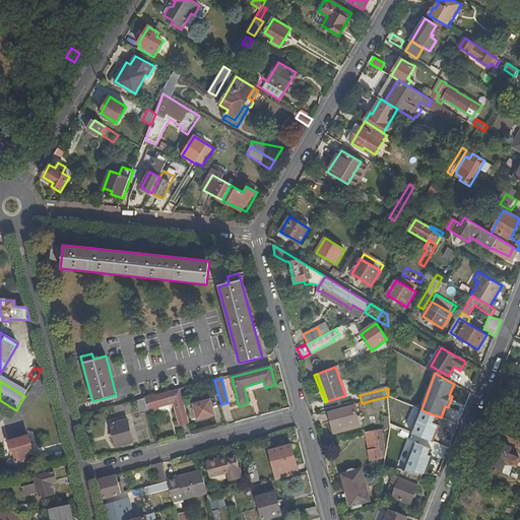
[(189,423),(180,389),(145,398),(148,411),(149,412),(152,411),(151,409),(175,403),(181,425),(189,423)]
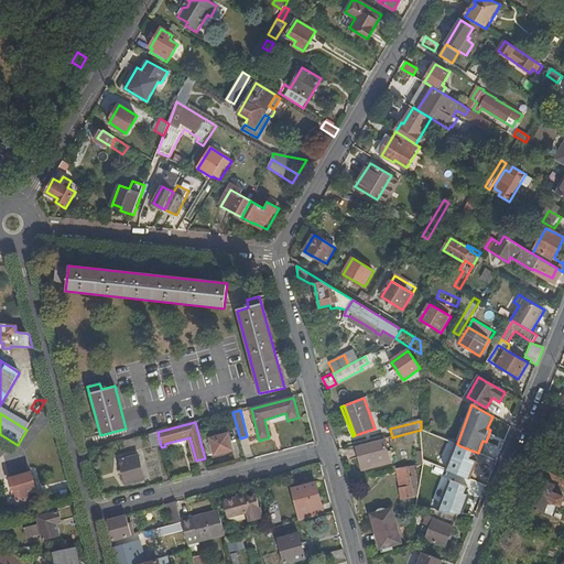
[(457,444),(421,430),(422,443),(456,456),(461,446),(457,444)]
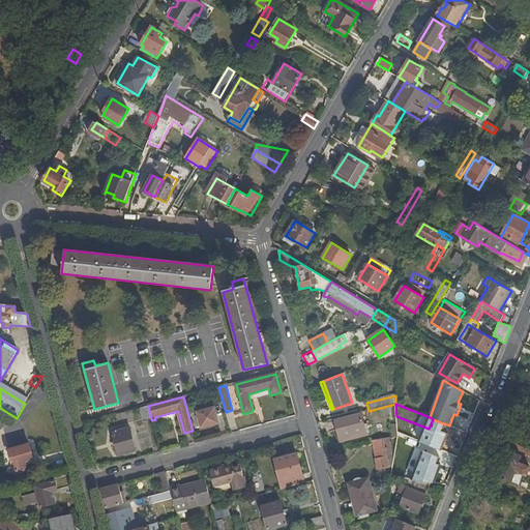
[(151,419),(148,406),(140,409),(143,422),(151,419)]
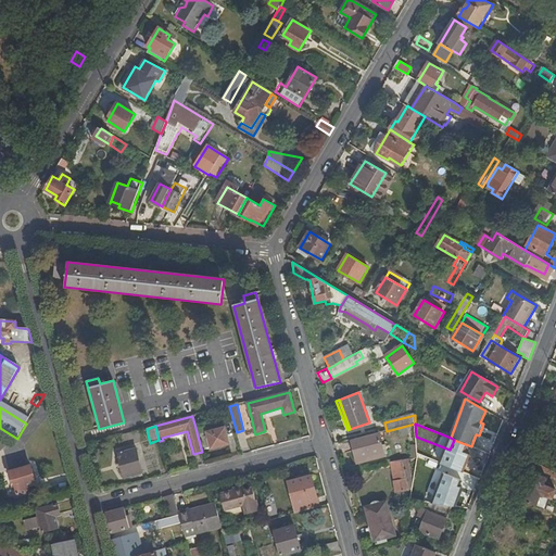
[(229,443),(225,428),(207,432),(212,449),(229,443)]
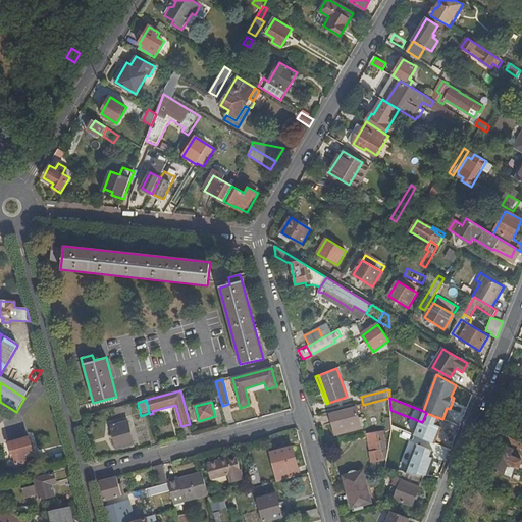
[(356,407),(331,413),(336,434),(362,428),(356,407)]
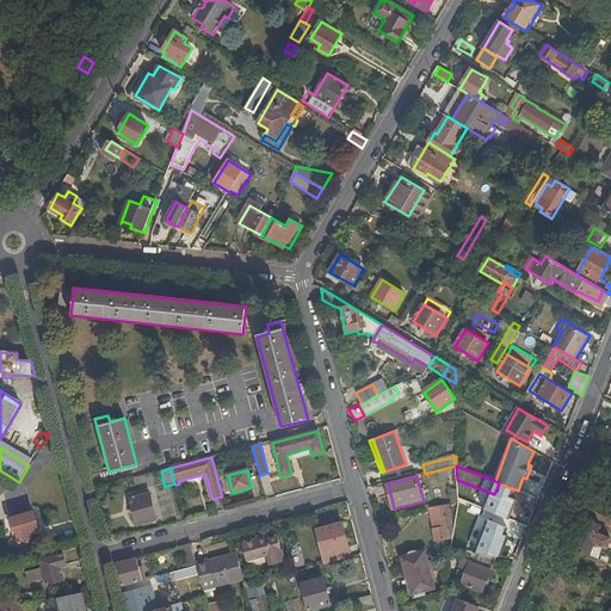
[(156,519),(150,494),(130,499),(137,525),(156,519)]
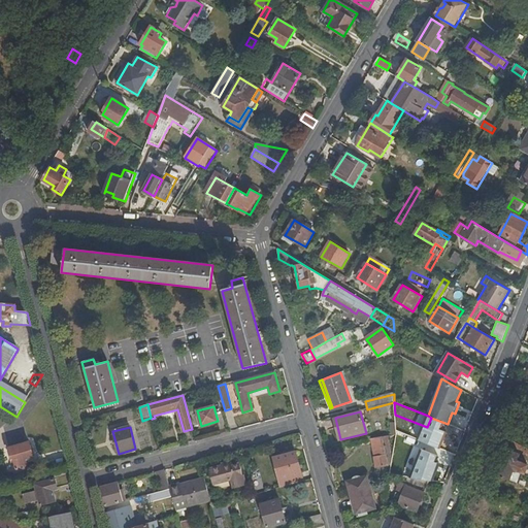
[(441,463),(451,440),(428,431),(417,459),(433,465),(435,461),(441,463)]
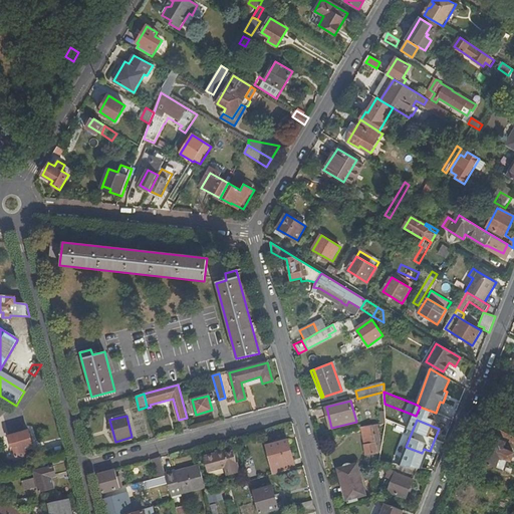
[(368,444),(364,445),(366,456),(377,454),(376,447),(379,446),(377,439),(379,438),(376,426),(365,428),(368,444)]
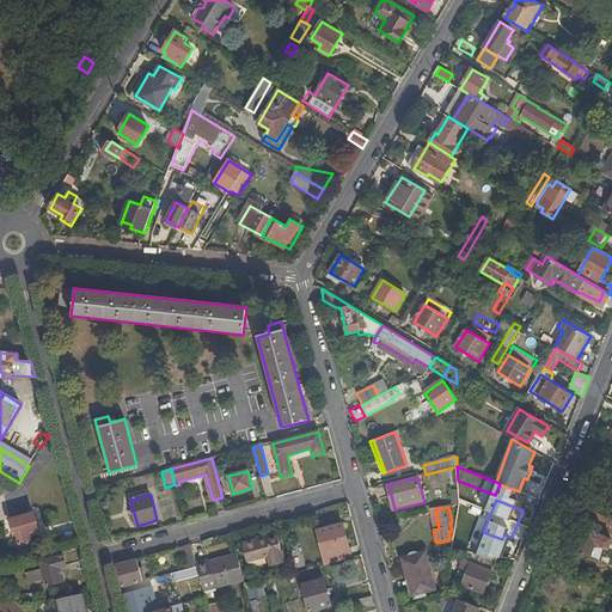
[(458,513),(453,543),(470,545),(475,516),(458,513)]
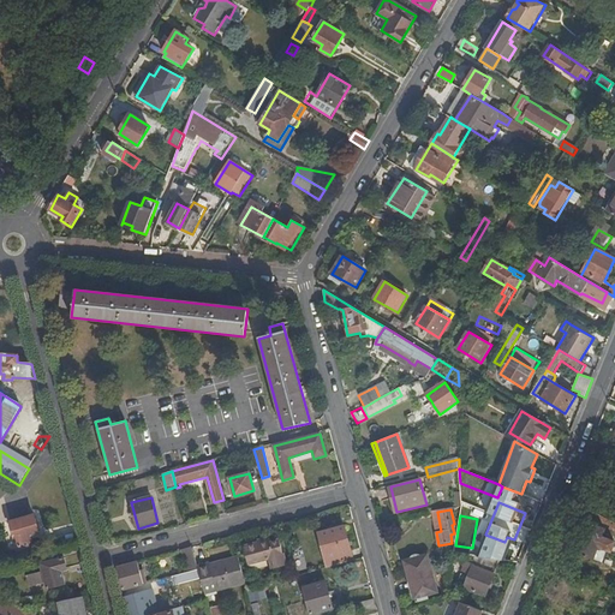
[(33,545),(30,536),(39,533),(35,517),(11,523),(15,535),(17,533),(21,548),(33,545)]
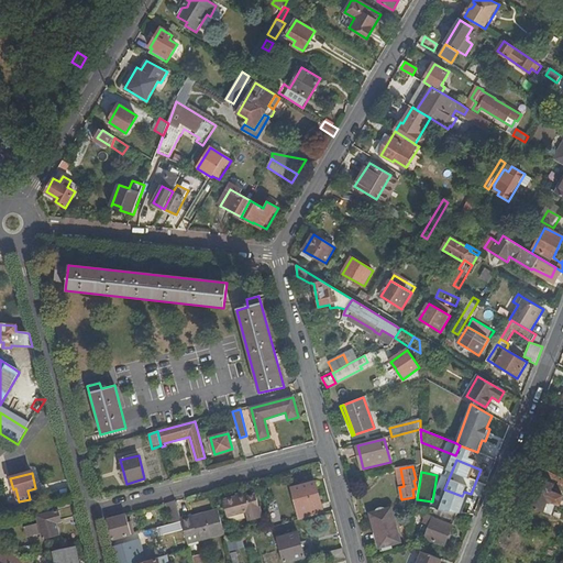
[(532,495),(529,503),(528,506),(551,515),(555,504),(548,500),(554,484),(539,478),(532,495)]
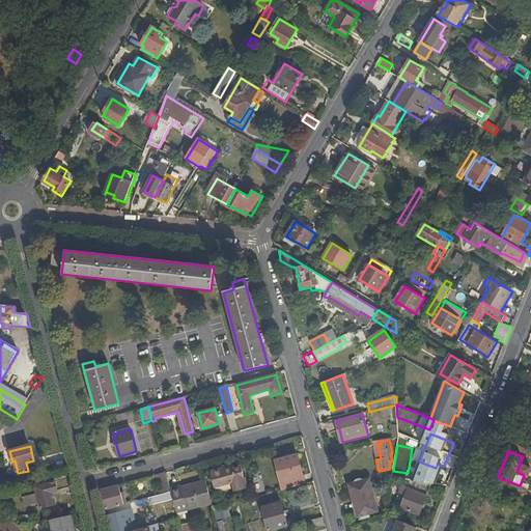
[(276,460),(284,490),(305,484),(298,455),(276,460)]
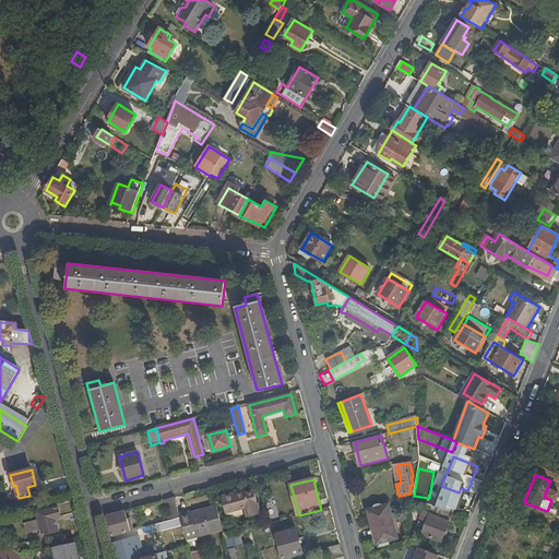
[(246,490),(222,496),(226,514),(246,510),(248,518),(260,514),(261,514),(254,491),(246,494),(246,490)]
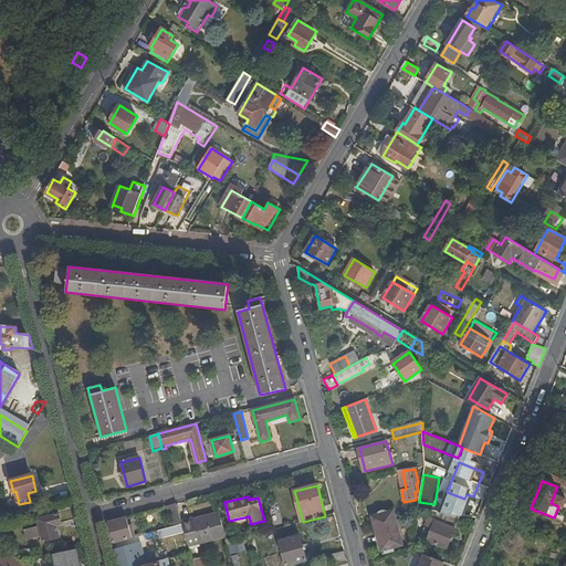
[(182,521),(177,504),(167,506),(173,524),(182,521)]
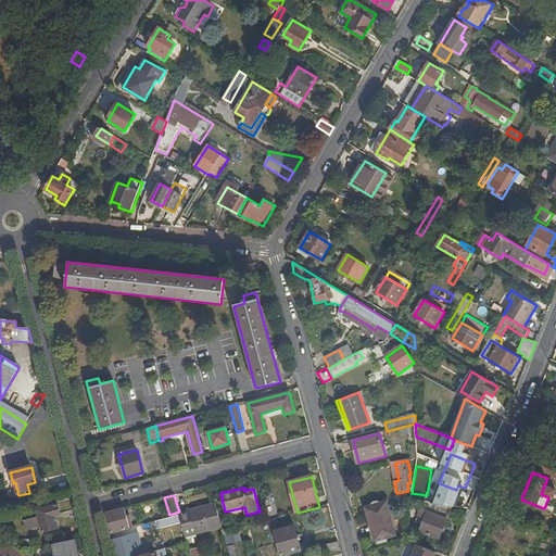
[(366,504),(367,512),(389,506),(387,498),(366,504)]
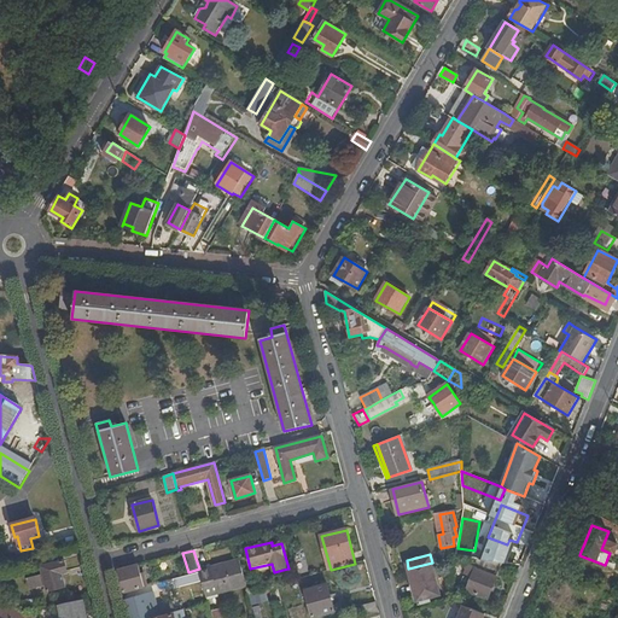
[(238,558),(199,569),(207,595),(207,598),(246,588),(238,558)]
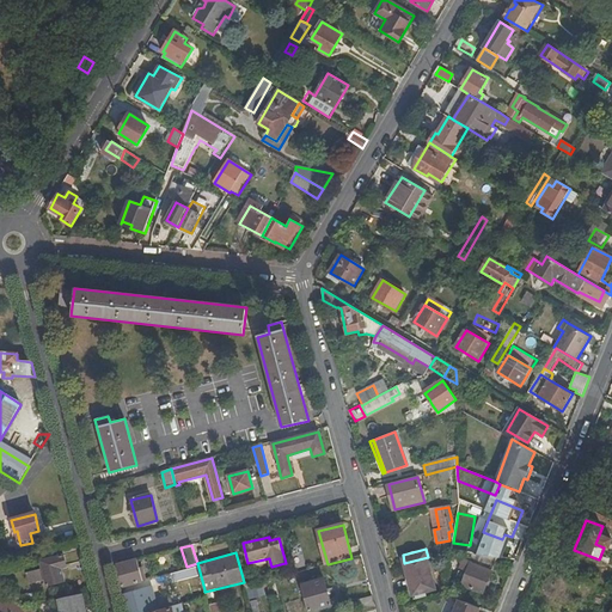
[(497,557),(467,554),(456,581),(483,593),(497,557)]
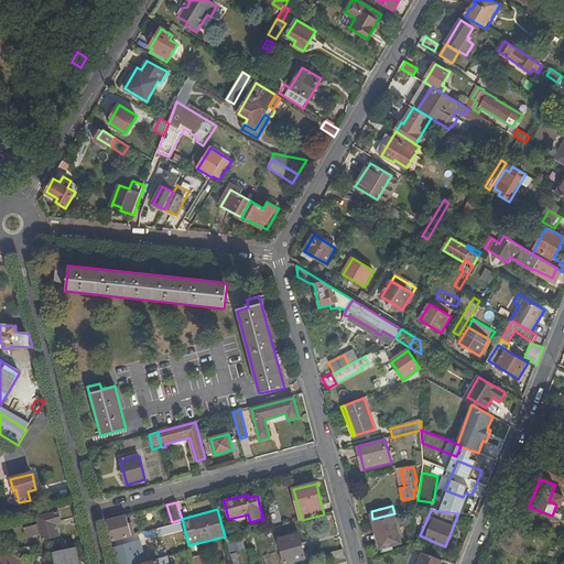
[(38,518),(40,524),(24,528),(26,537),(42,533),(44,540),(60,535),(56,523),(62,522),(58,512),(38,518)]
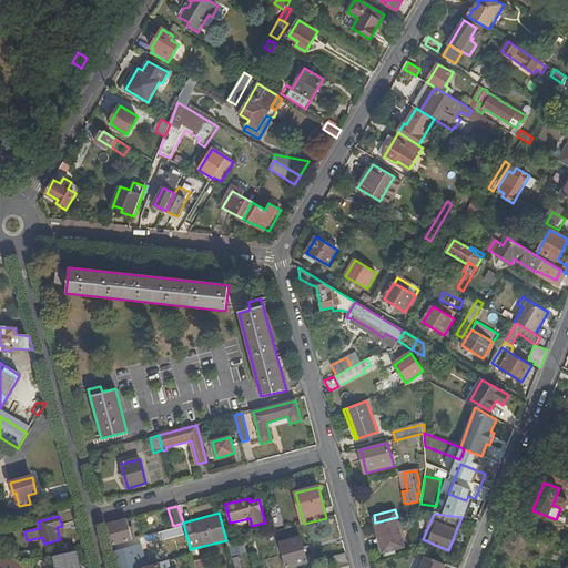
[(397,517),(375,523),(384,553),(404,547),(397,517)]
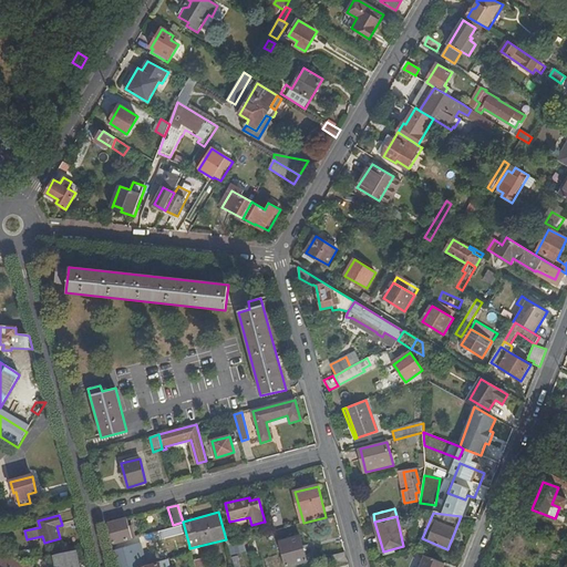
[(133,538),(127,518),(109,523),(114,544),(133,538)]
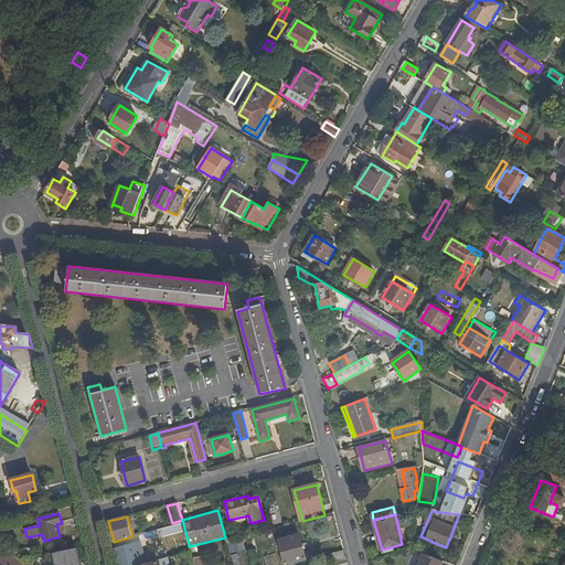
[(265,531),(272,530),(269,519),(264,520),(263,520),(265,531)]
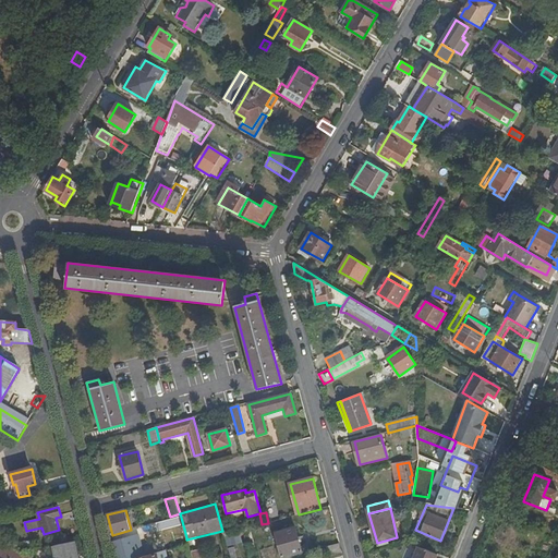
[(302,553),(295,528),(276,533),(282,557),(302,553)]
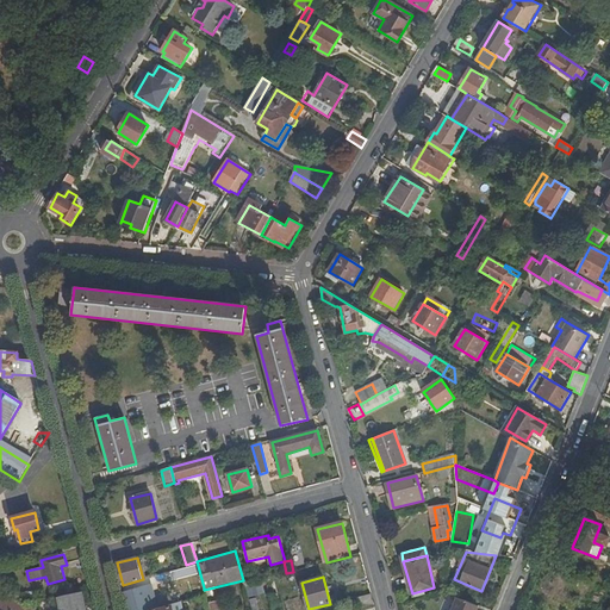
[(124,592),(129,609),(149,609),(172,604),(182,602),(180,595),(156,601),(151,585),(124,592)]
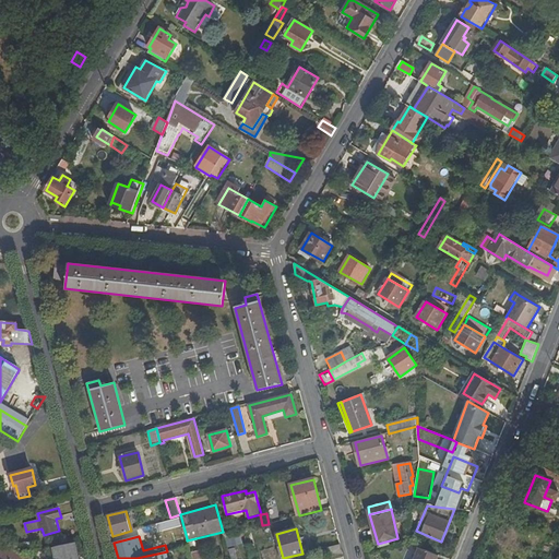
[(167,551),(188,546),(187,540),(187,538),(165,545),(167,551)]
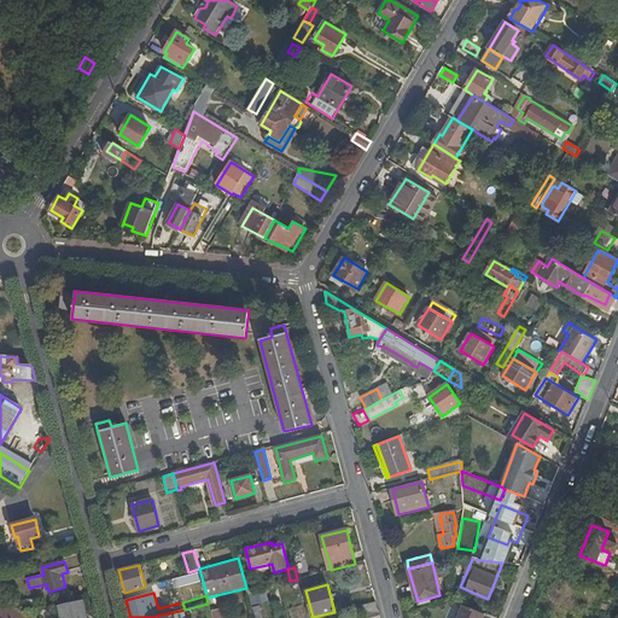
[(0,596),(0,612),(10,617),(35,617),(24,611),(0,596)]
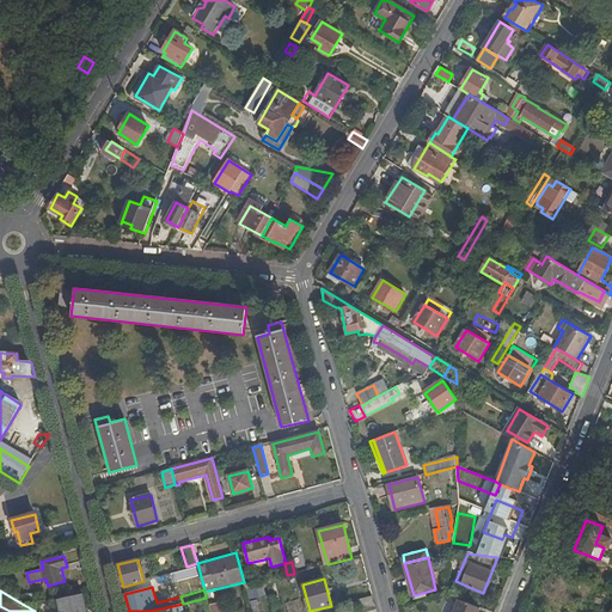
[(83,593),(60,598),(63,611),(68,610),(68,611),(77,611),(78,611),(86,610),(83,593)]
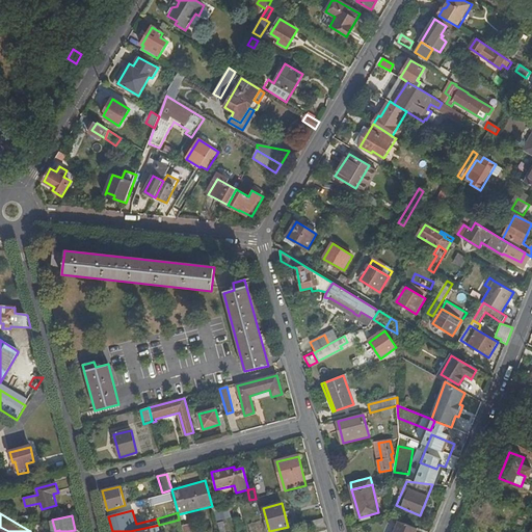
[(243,519),(236,520),(238,529),(244,527),(243,519)]
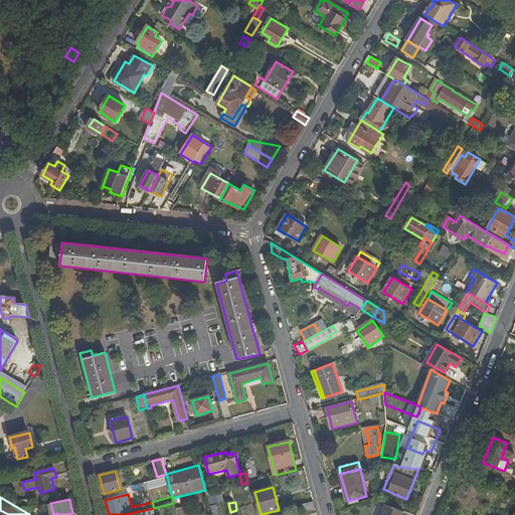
[(316,511),(314,502),(302,506),(304,514),(316,511)]
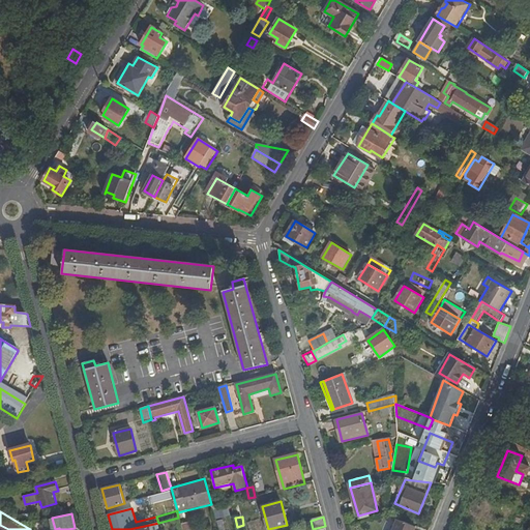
[(183,529),(195,529),(193,521),(182,524),(183,529)]
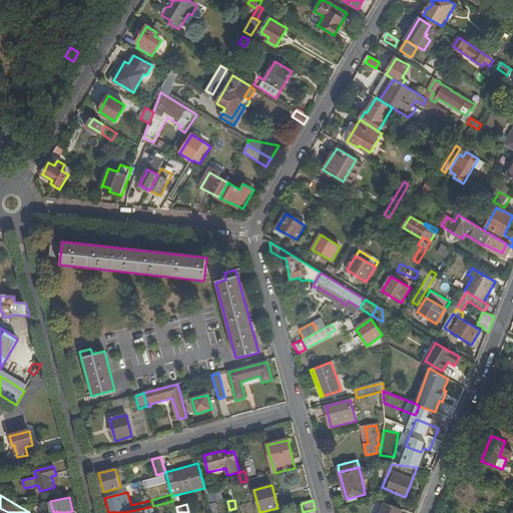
[(395,512),(398,508),(388,504),(384,512),(395,512)]
